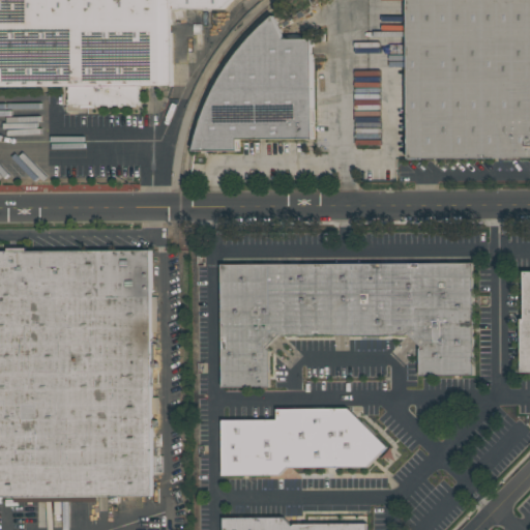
[(234,0),(225,9),(187,9),(187,20),(172,20),(173,86),(140,86),(140,106),(66,106),(66,87),(0,87),(0,0),(234,0)]
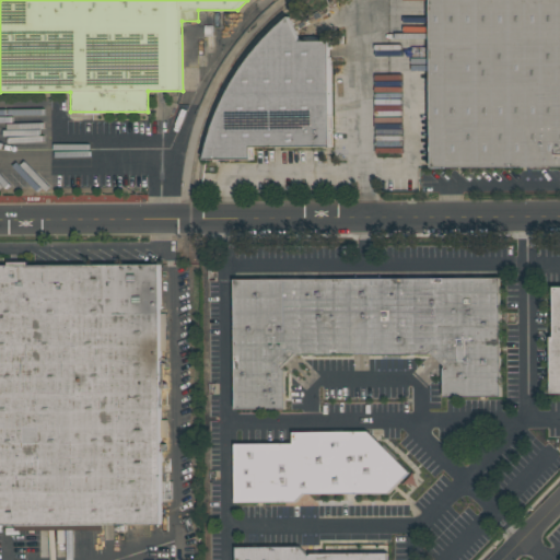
[(559,0),(559,167),(431,168),(429,0),(559,0)]
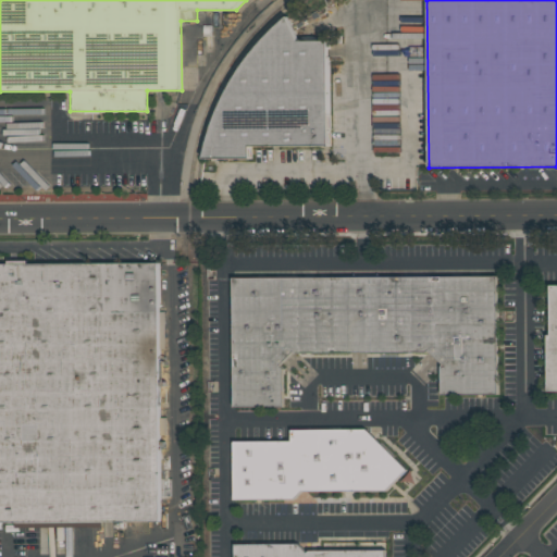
[(205,159),(208,138),(214,119),(223,98),(233,79),(244,62),(258,46),(272,31),(288,15),(299,39),(332,39),(331,147),(251,146),(251,160),(205,159)]
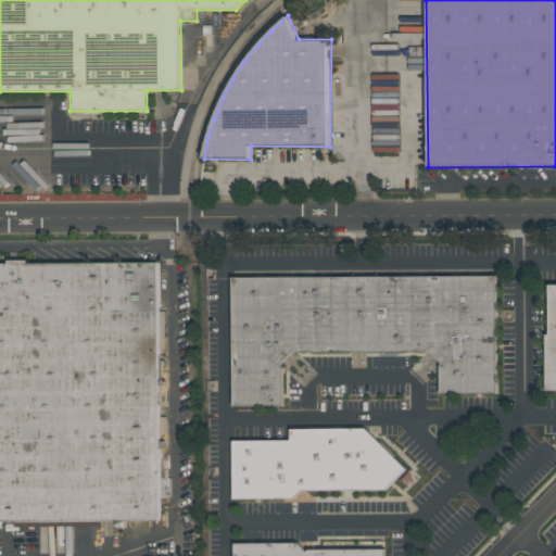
[(0,261),(156,261),(159,521),(0,521),(0,261)]
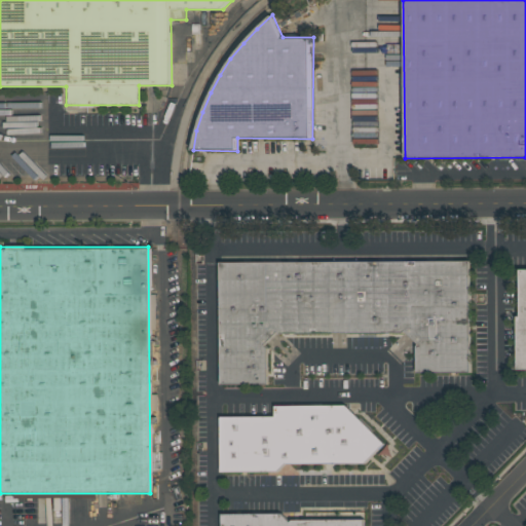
[(270,349),(270,385),(220,385),(220,261),(471,261),(471,373),(416,372),(416,346),(400,363),(386,350),(403,333),(345,333),(345,347),(331,347),(331,333),(280,333),(299,352),(287,366),(270,349)]
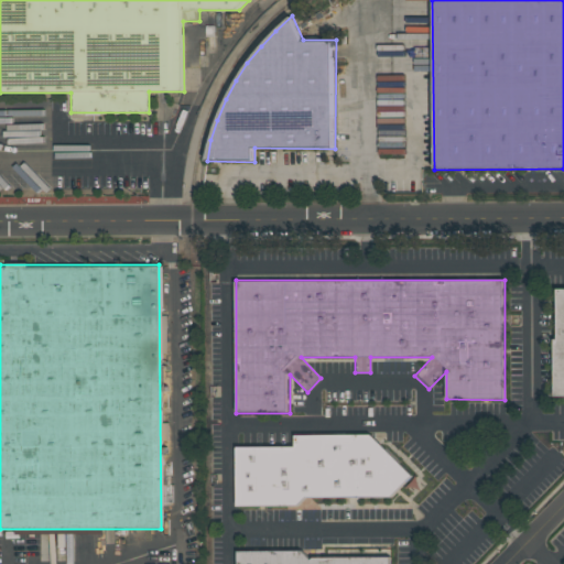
[(563,396),(554,396),(555,338),(557,338),(557,288),(563,288),(563,396)]
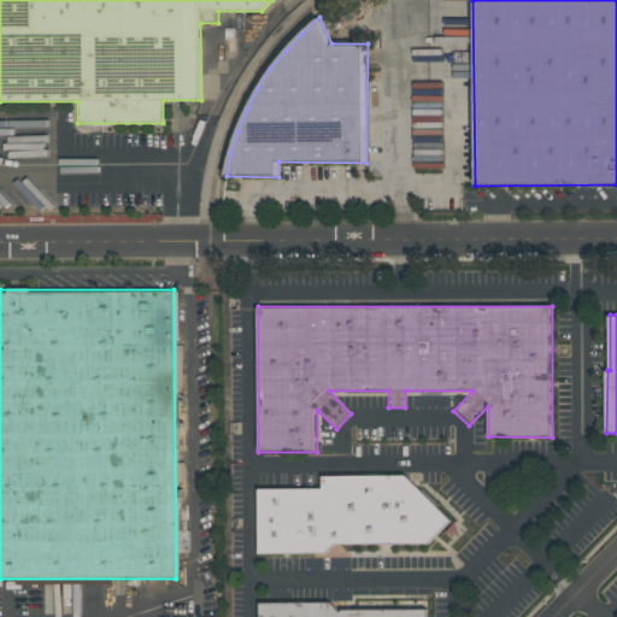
[(327,554),(259,554),(258,488),(323,487),(323,475),(407,474),(453,521),(429,545),(336,545),(327,554)]
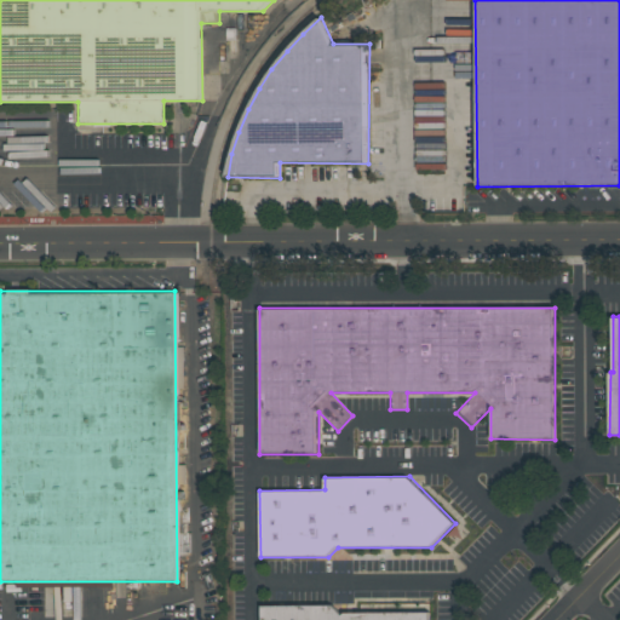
[(262,619),(262,606),(333,604),(343,614),(345,612),(431,612),(431,619),(262,619)]
